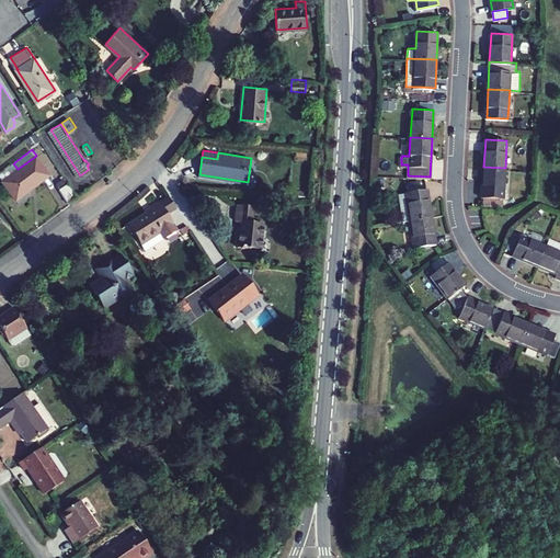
[(3,180),(16,198),(49,173),(36,156),(18,169),(13,163),(0,172),(0,174),(4,180),(3,180)]
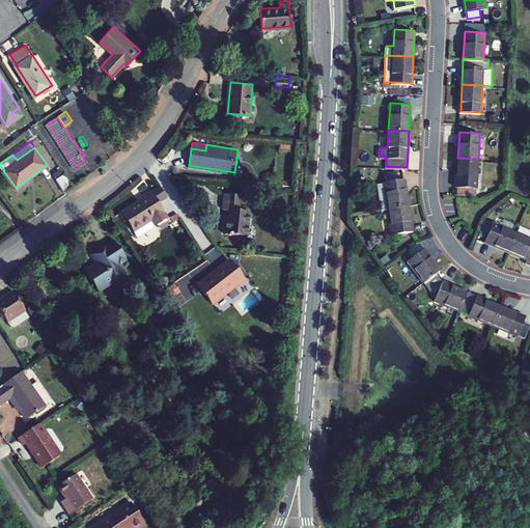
[(457,158),(456,185),(458,185),(475,186),(477,186),(478,159),(457,158)]
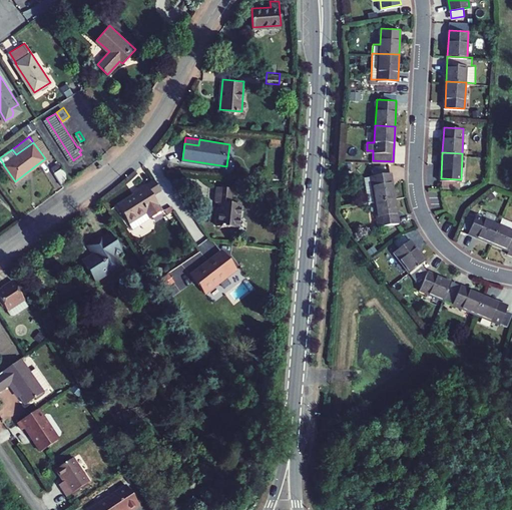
[(52,166),(55,170),(62,166),(59,161),(52,166)]
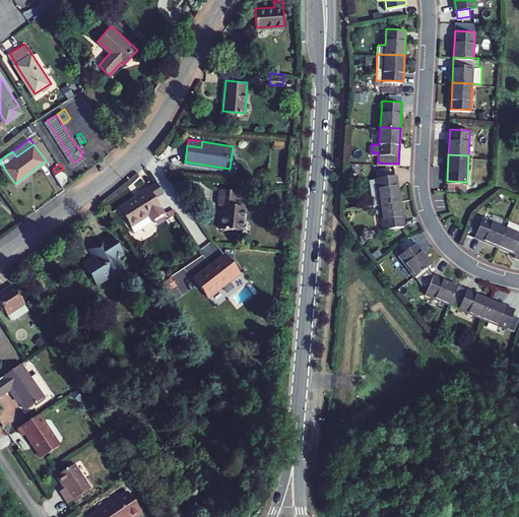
[(71,181),(63,169),(56,173),(56,174),(63,186),(71,181)]
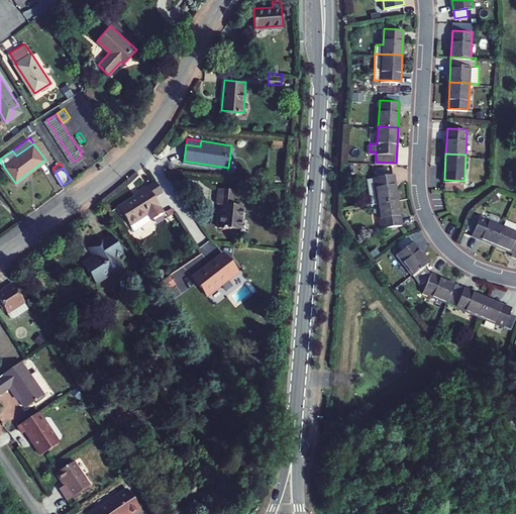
[(378,201),(398,198),(394,173),(368,177),(372,202),(378,201)]
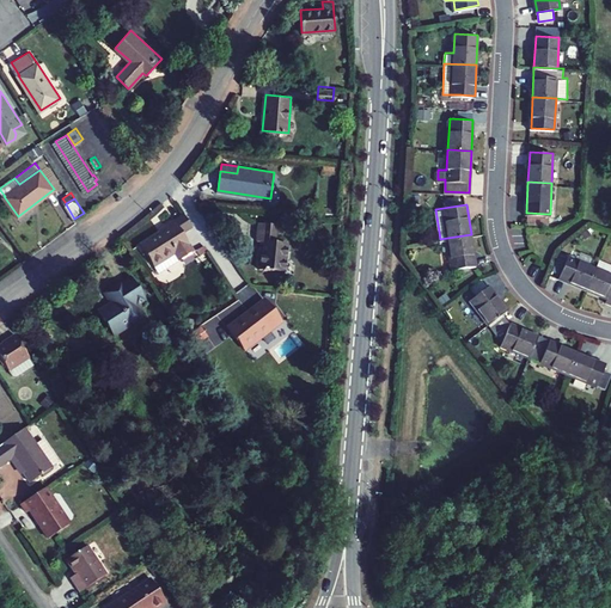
[(175,219),(183,231),(191,225),(184,213),(175,219)]
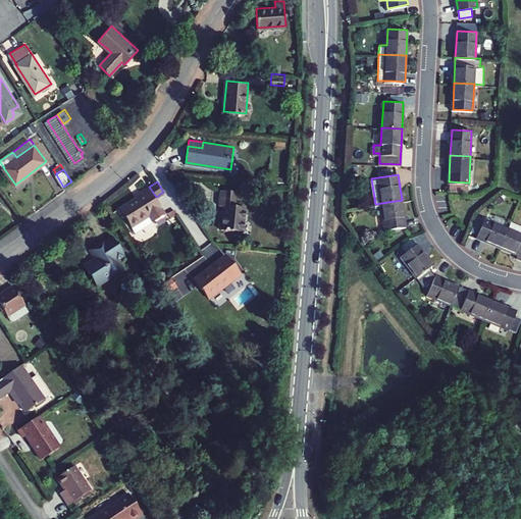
[(156,197),(149,187),(142,191),(143,192),(119,207),(134,228),(133,230),(134,232),(137,234),(166,214),(156,197)]
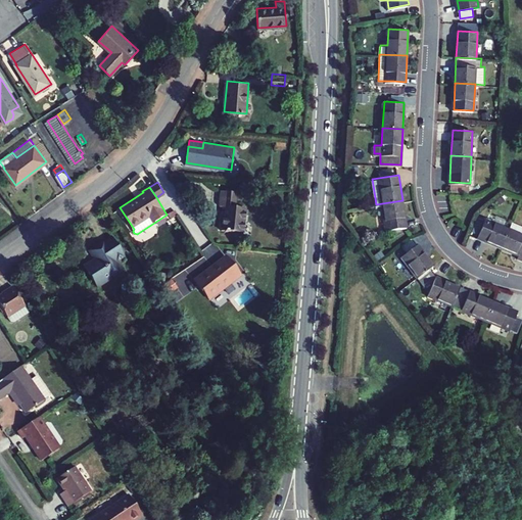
[(237,190),(222,189),(221,204),(225,205),(222,228),(243,231),(246,206),(235,205),(237,190)]
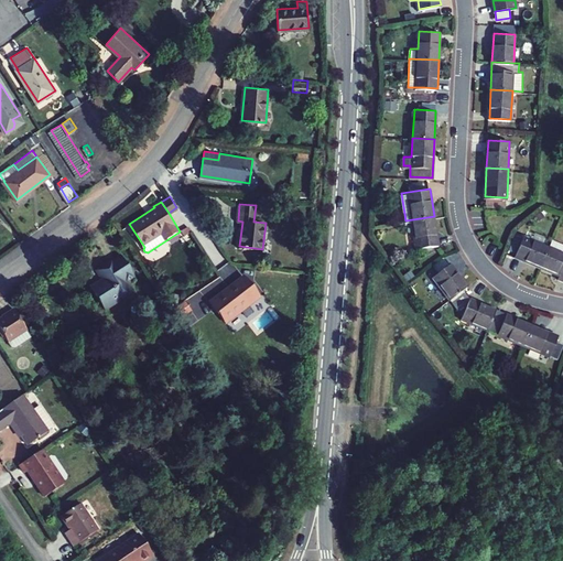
[(412,219),(418,248),(439,245),(434,216),(412,219)]
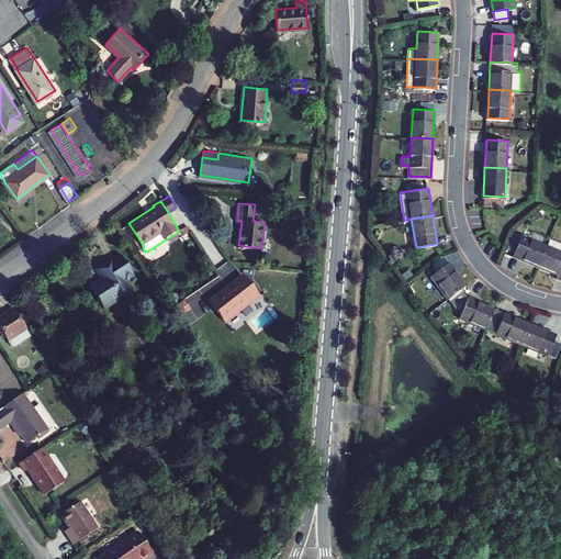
[(522,234),(514,254),(539,265),(548,245),(522,234)]
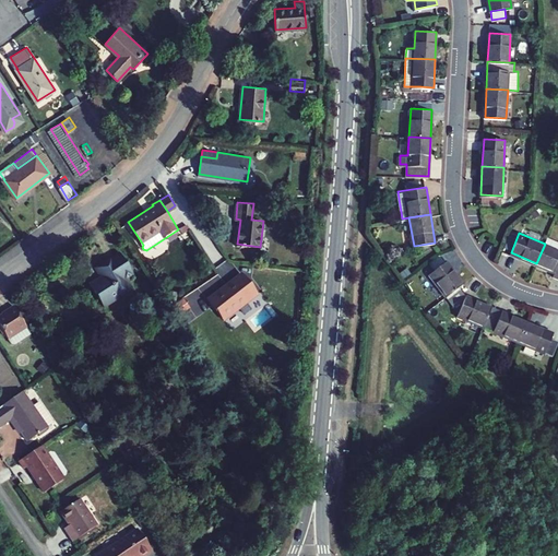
[(545,244),(536,263),(555,271),(554,274),(557,275),(557,240),(548,236),(545,244)]
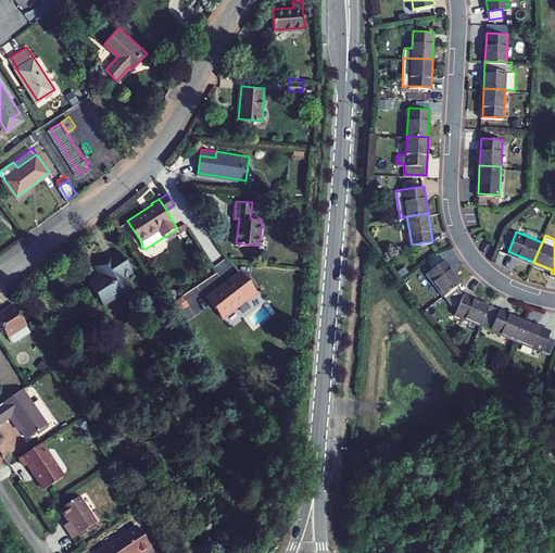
[(103,274),(91,283),(104,302),(129,285),(124,275),(133,269),(120,250),(97,264),(103,274)]
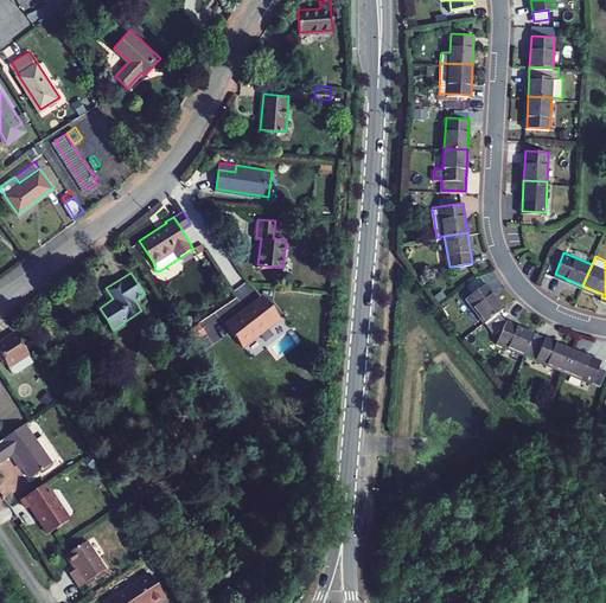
[(467,296),(485,320),(499,309),(504,306),(485,282),(467,296)]
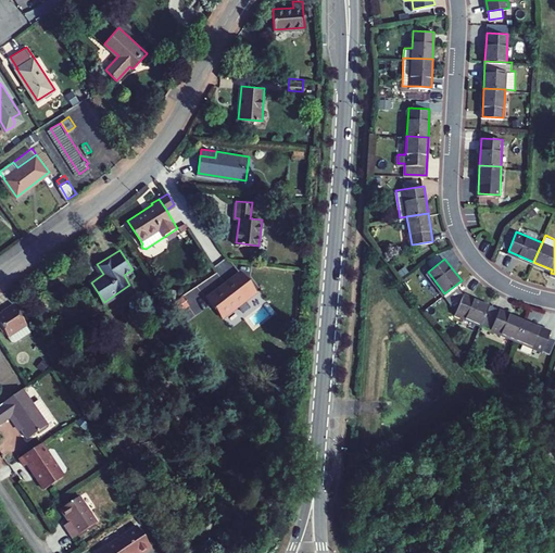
[(241,269),(207,296),(224,316),(256,290),(241,269)]
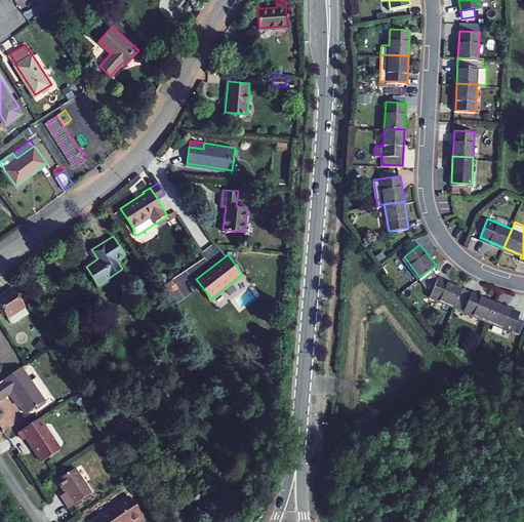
[(438,276),(432,268),(419,277),(431,292),(430,295),(454,306),(462,287),(438,276)]
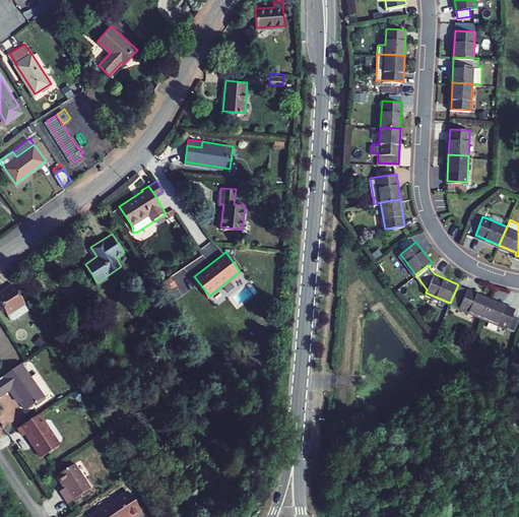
[(30,308),(13,282),(6,286),(7,288),(0,292),(0,300),(11,317),(14,318),(30,308)]
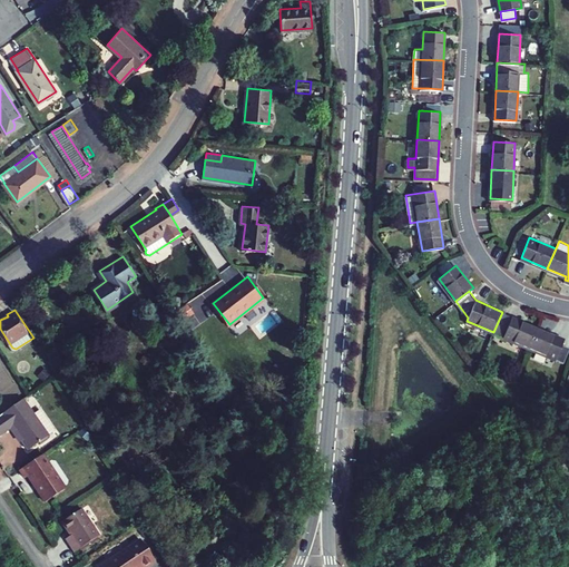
[(503,336),(530,348),(538,328),(512,315),(503,336)]
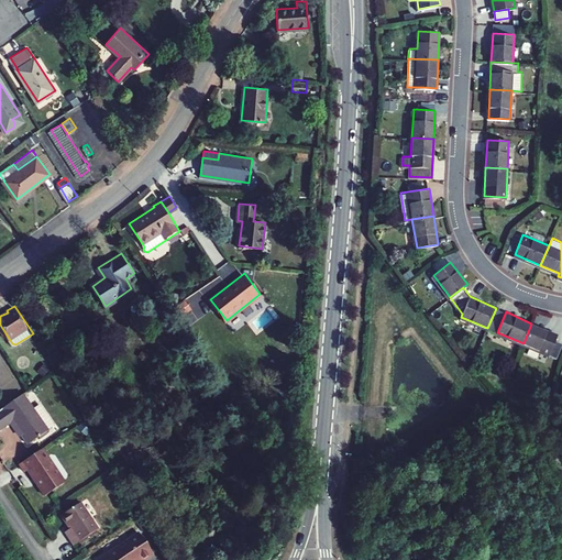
[(524,343),(549,354),(558,335),(531,324),(524,343)]
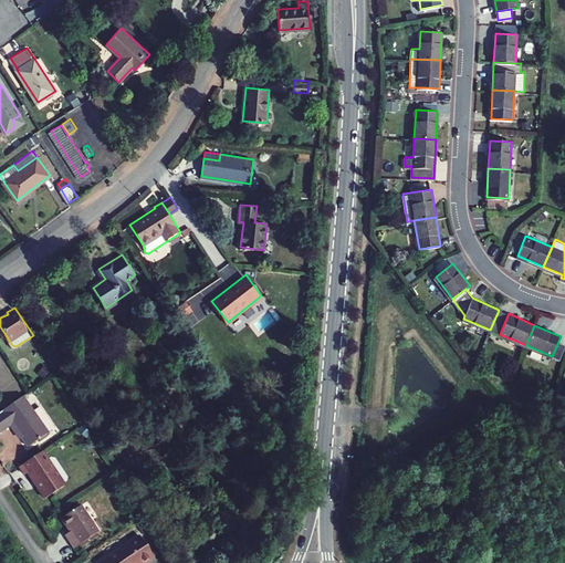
[(0,429),(10,423),(12,421),(22,436),(29,445),(49,430),(46,427),(53,421),(43,408),(37,413),(33,408),(23,394),(0,410),(0,429)]
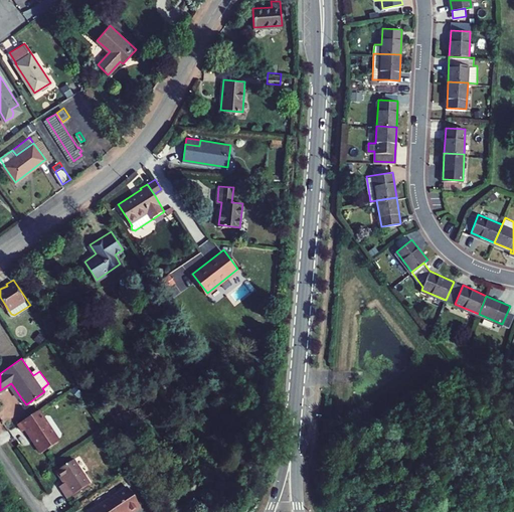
[(9,384),(18,397),(20,396),(11,383),(9,384)]
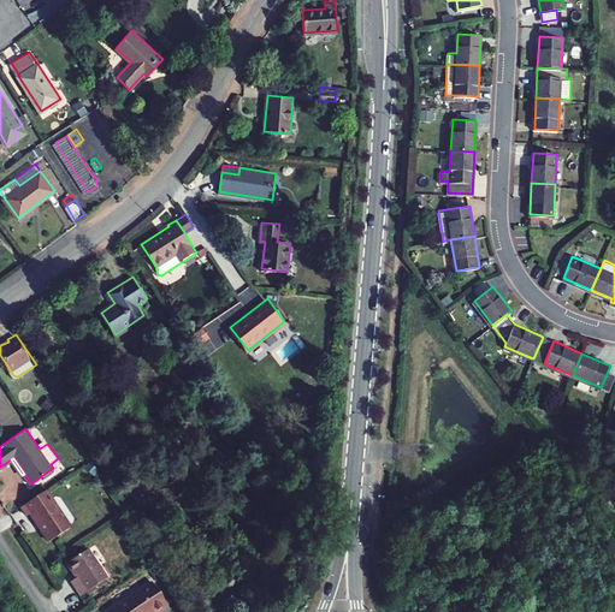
[(47,488),(22,505),(28,514),(31,511),(49,539),(71,526),(47,488)]
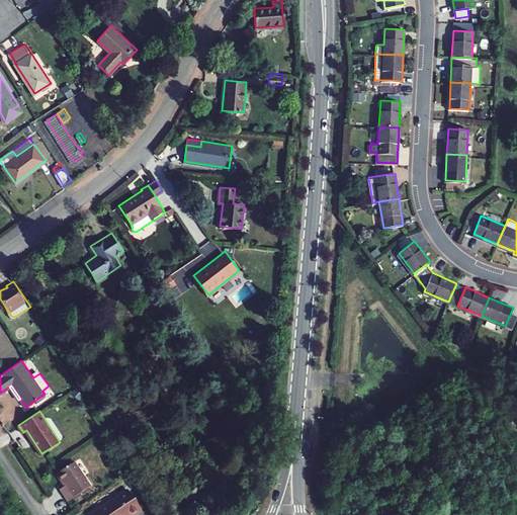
[(75,459),(57,471),(65,484),(60,487),(68,499),(91,484),(75,459)]
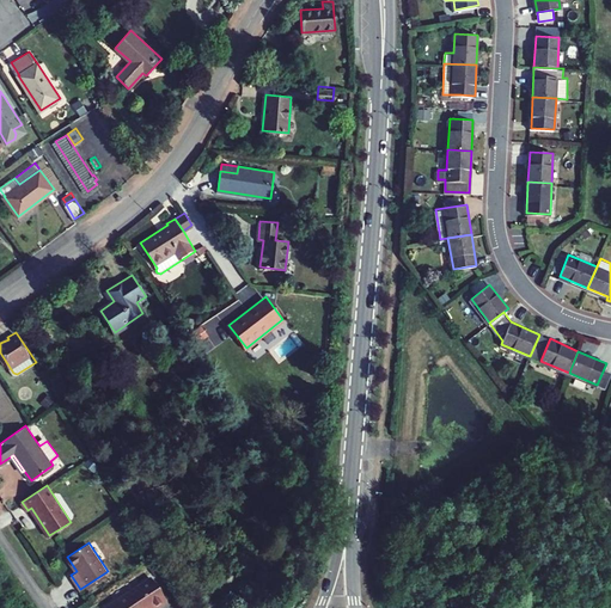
[(152,576),(107,605),(108,607),(151,607),(152,607),(151,607),(156,607),(169,601),(152,576)]
